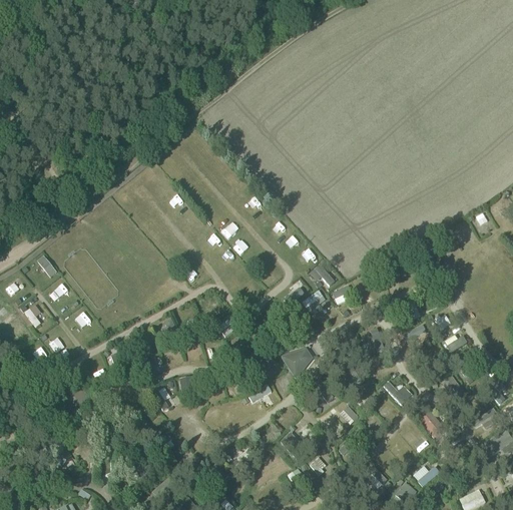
[(348,284),(331,292),(337,305),(354,296),(348,284)]
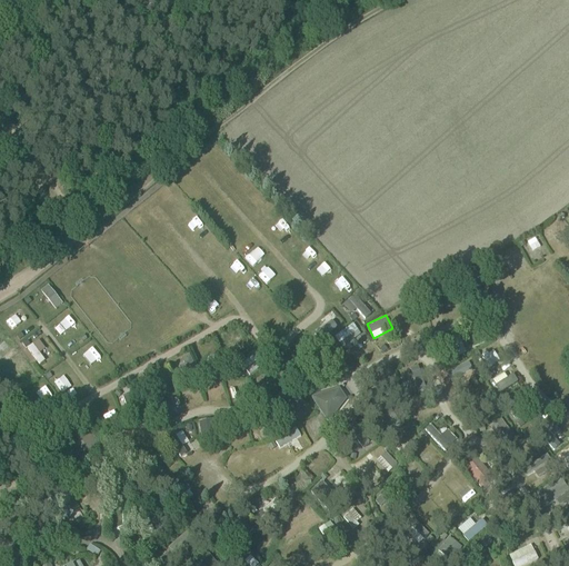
[(333,333),(341,345),(360,334),(353,321),(333,333)]
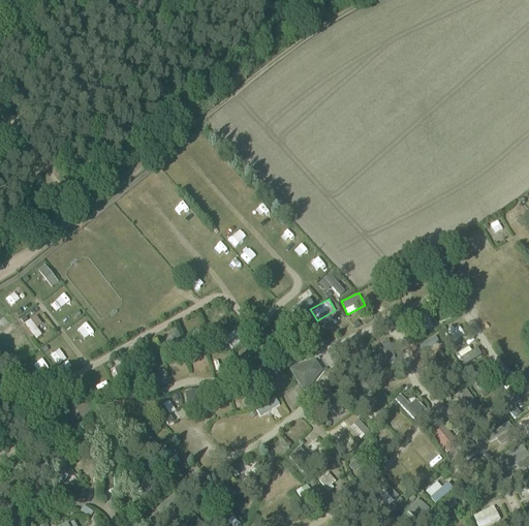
[(36,325),(40,322),(37,314),(26,319),(34,336),(40,333),(36,325)]
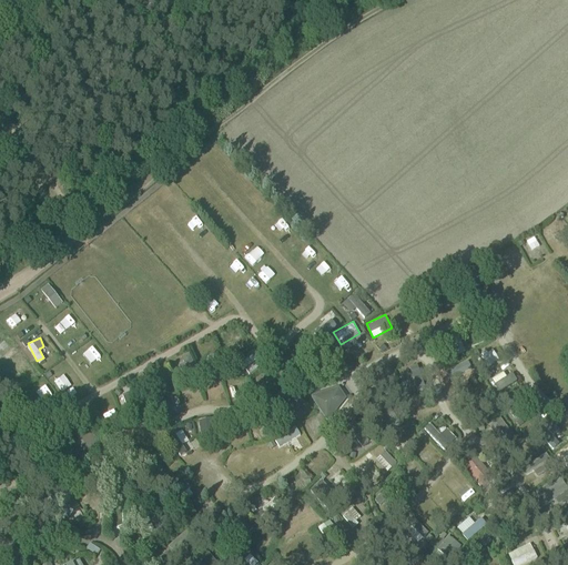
[(490,346),(477,356),(485,367),(498,357),(490,346)]
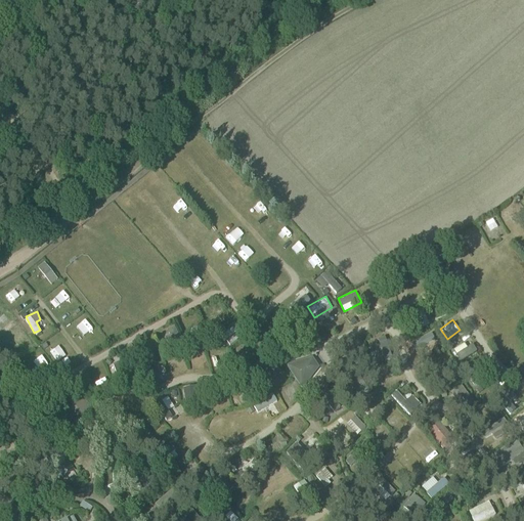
[(16,355),(30,342),(22,333),(7,346),(16,355)]
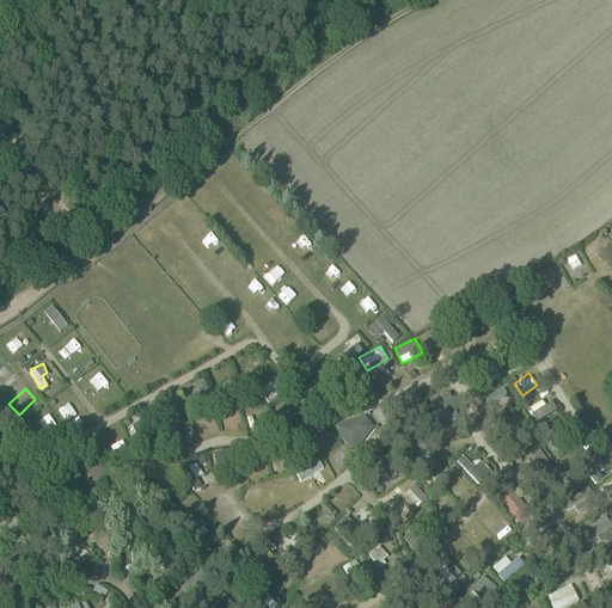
[(450,391),(441,392),(442,407),(452,406),(450,391)]
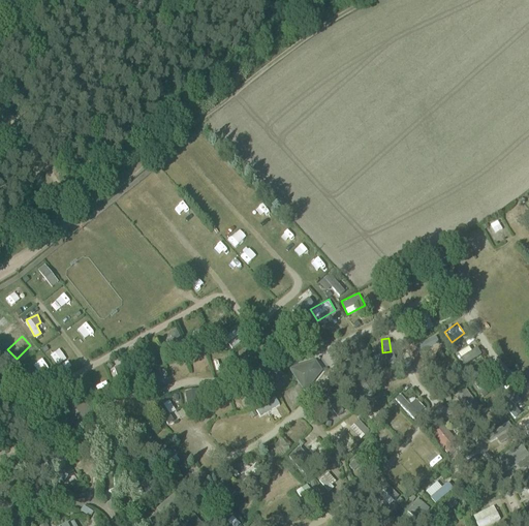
[(152,360),(157,358),(153,339),(147,340),(152,360)]
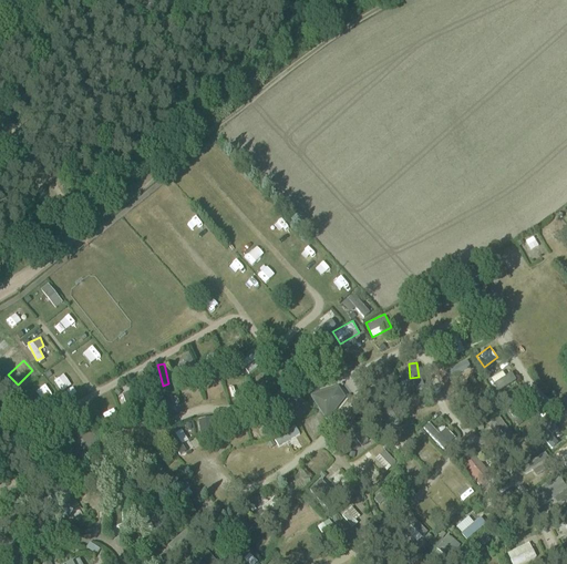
[(490,377),(497,387),(507,379),(501,369),(490,377)]
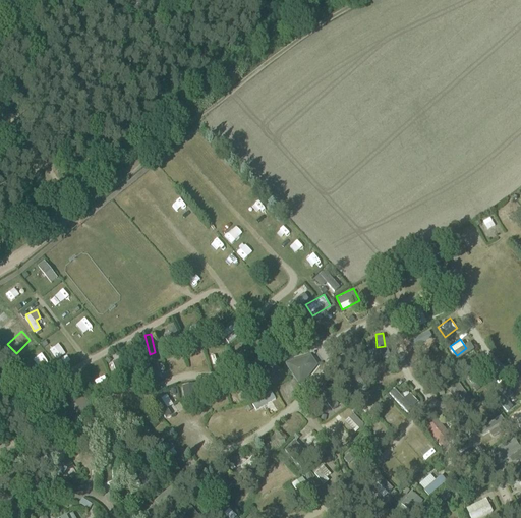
[(309,354),(284,360),(299,386),(316,363),(309,354)]
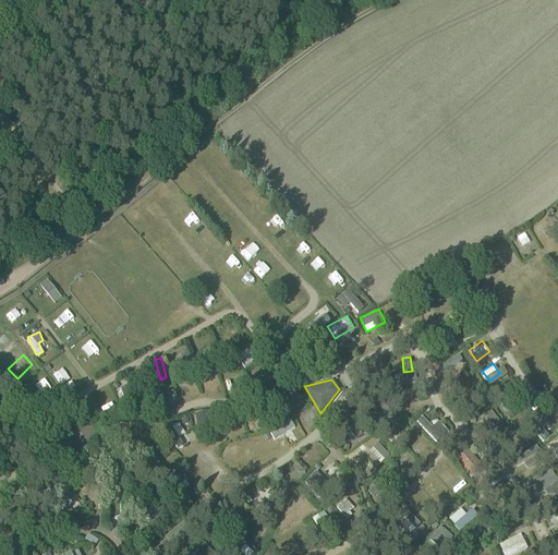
[(438,420),(429,425),(422,414),(415,418),(431,439),(446,430),(438,420)]
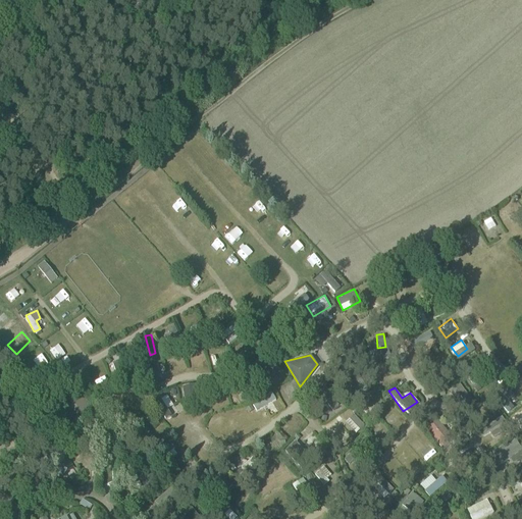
[(65,401),(79,426),(95,418),(89,406),(94,403),(90,394),(87,396),(85,391),(65,401)]
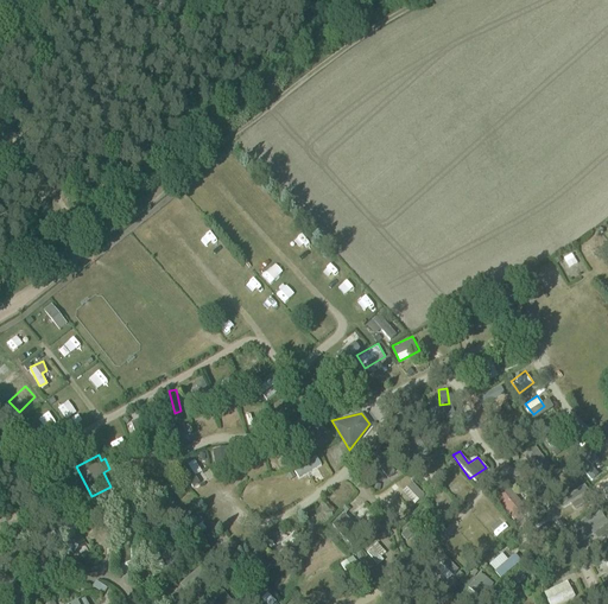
[(195,458),(181,465),(190,485),(198,481),(195,472),(201,470),(195,458)]
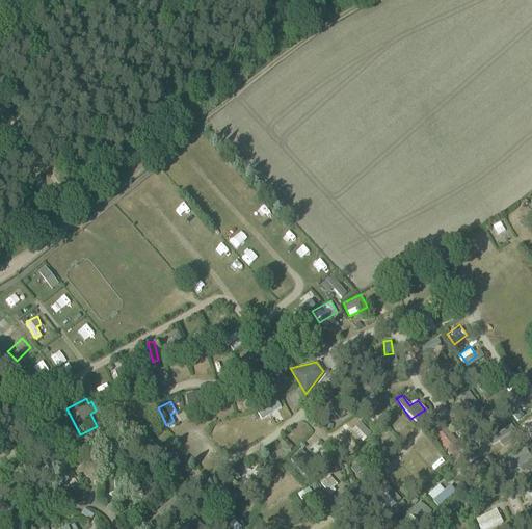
[(527,439),(531,437),(531,417),(521,421),(527,439)]
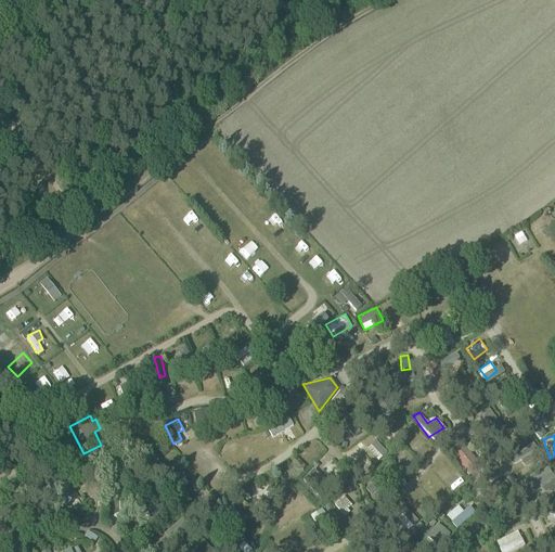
[(376,438),(366,447),(377,459),(387,450),(376,438)]
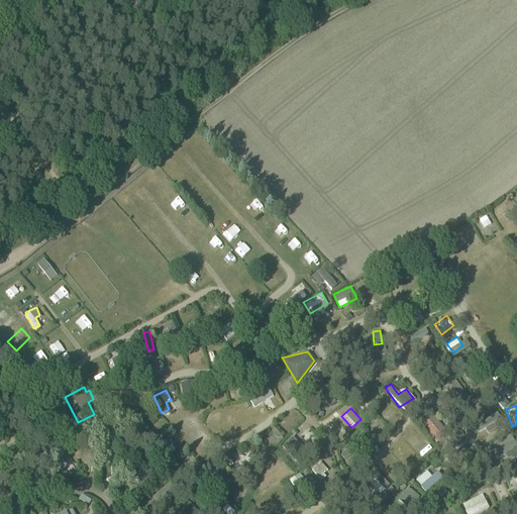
[(486,432),(504,424),(498,412),(475,422),(479,430),(484,428),(486,432)]
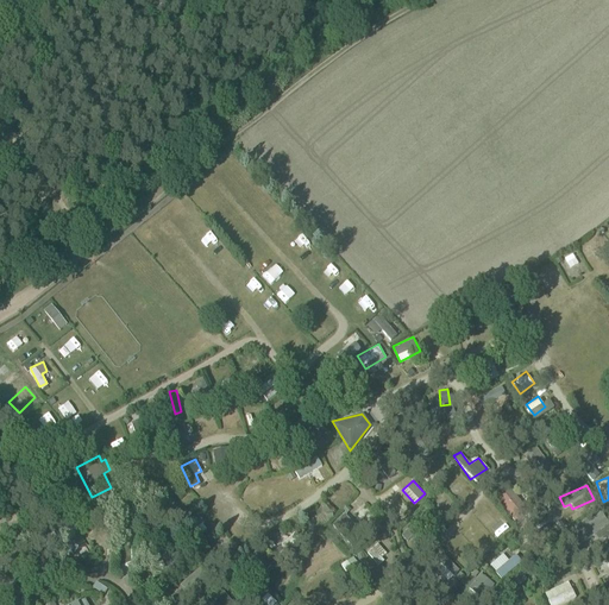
[(512,487),(497,496),(509,516),(523,508),(512,487)]
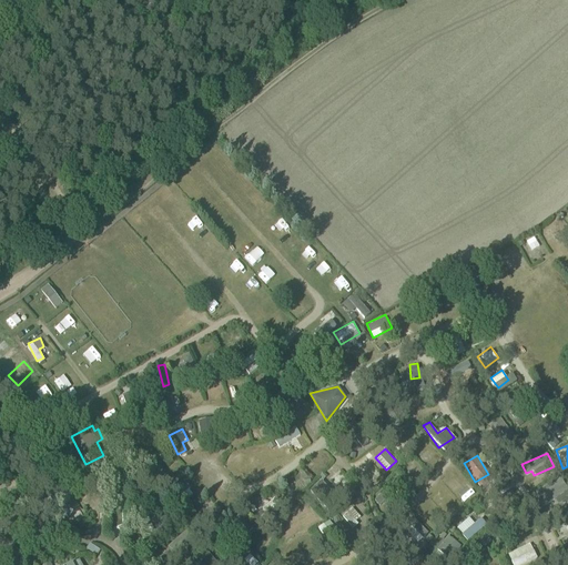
[(373,487),(383,477),(369,463),(359,472),(373,487)]
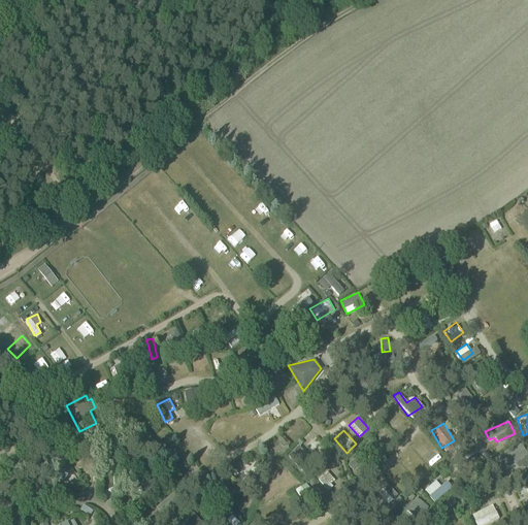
[(497,455),(503,467),(527,455),(522,443),(497,455)]
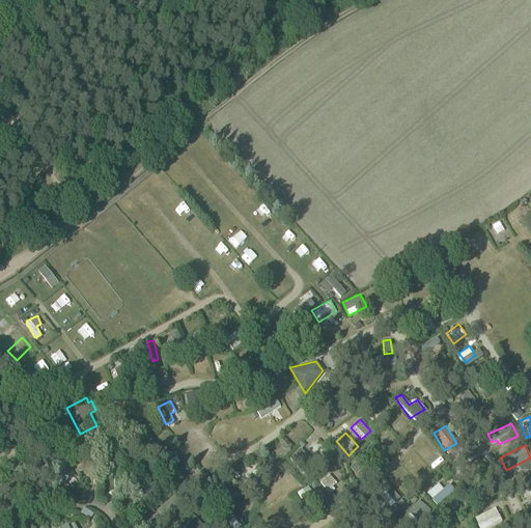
[(417,453),(406,462),(417,477),(428,470),(417,453)]
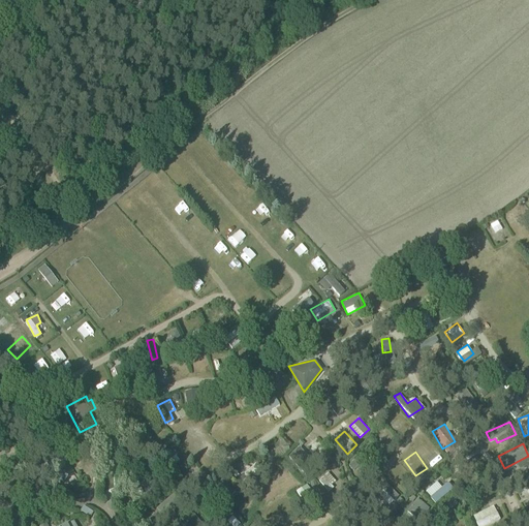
[(67,476),(67,477),(68,477),(68,476),(73,472),(62,454),(49,461),(61,481),(67,476)]
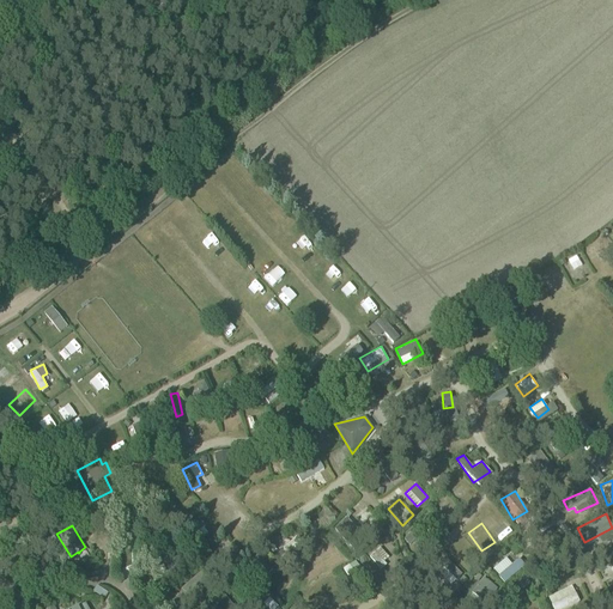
[(280,556),(301,542),(296,535),(275,550),(280,556)]
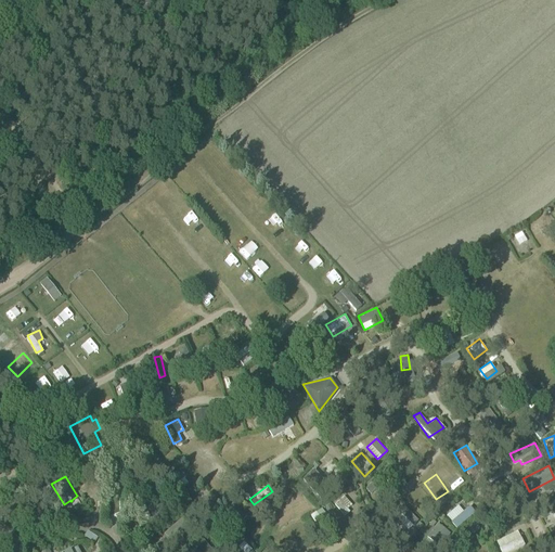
[(344,495),(335,501),(344,512),(352,505),(344,495)]
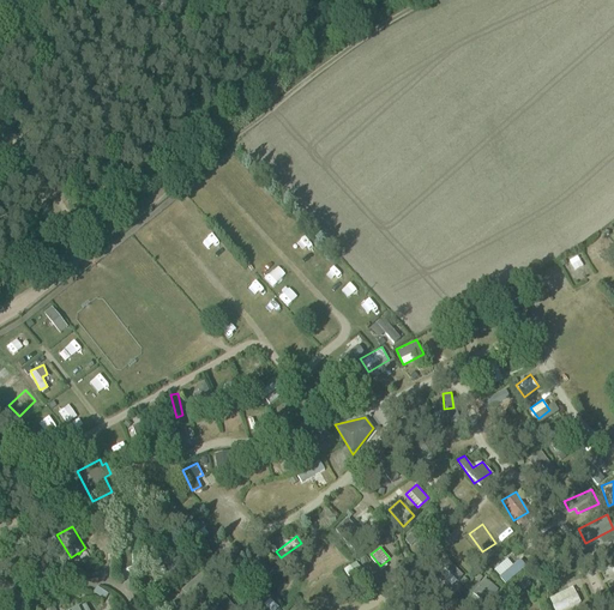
[(444,556),(434,567),(452,584),(463,572),(444,556)]
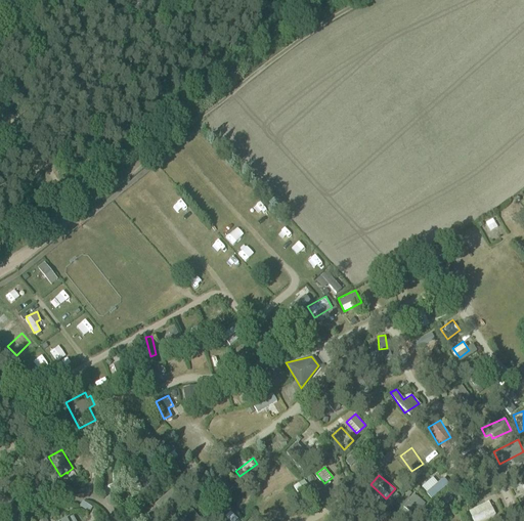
[(431,497),(448,482),(442,476),(437,481),(432,475),(421,485),(431,497)]
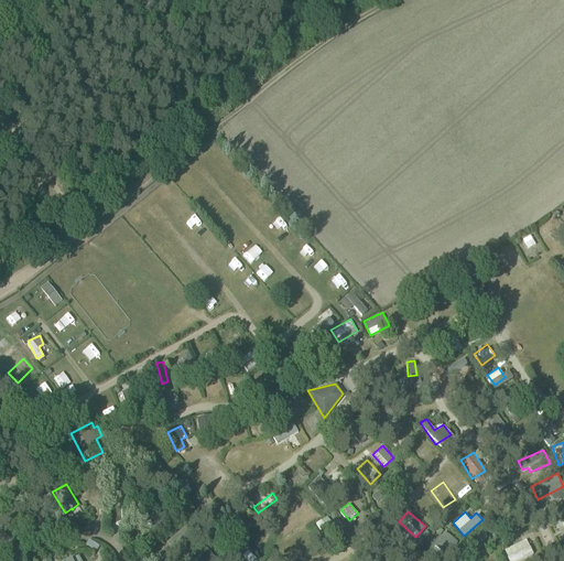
[(443,557),(457,541),(446,530),(431,546),(443,557)]
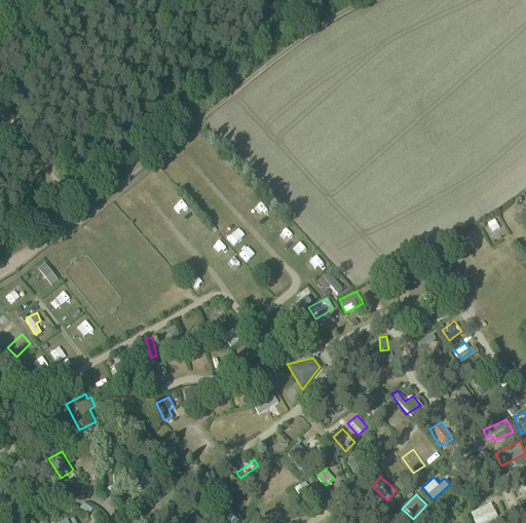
[(470,511),(475,522),(479,522),(497,515),(491,500),(470,511)]
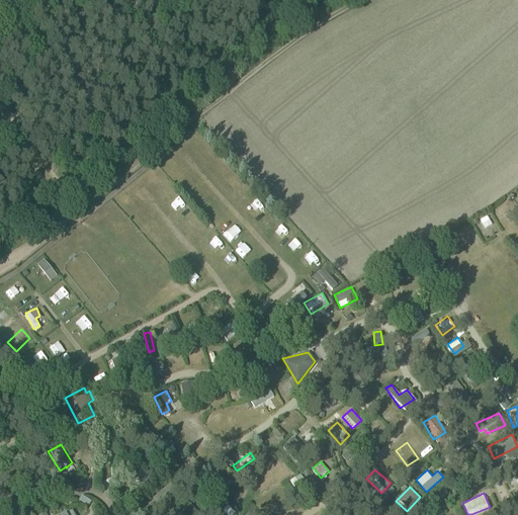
[(198,514),(189,503),(179,511),(182,514),(198,514)]
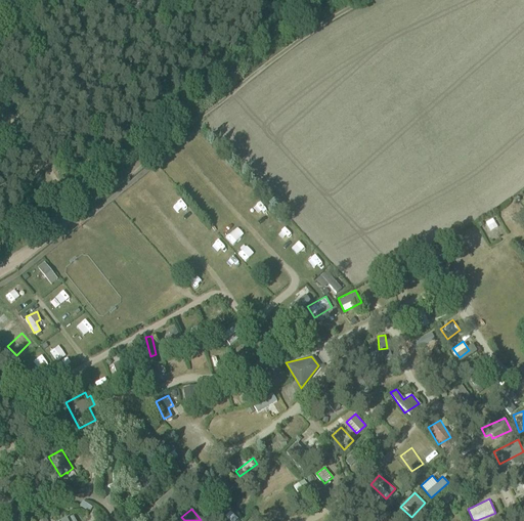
[(229,510),(225,514),(230,520),(231,520),(236,517),(229,510)]
